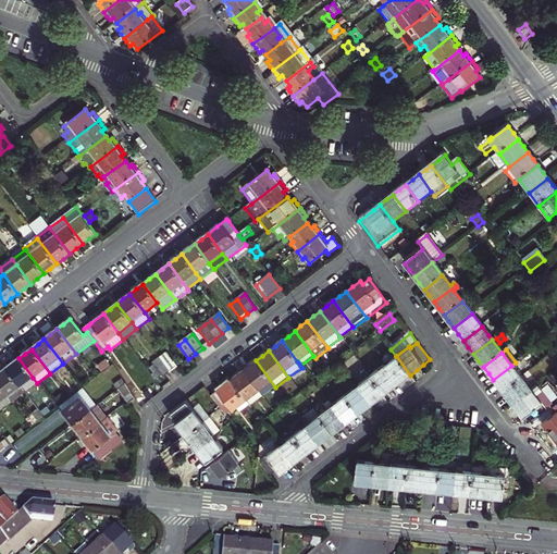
[(166,354),(159,359),(170,373),(177,367),(166,354)]
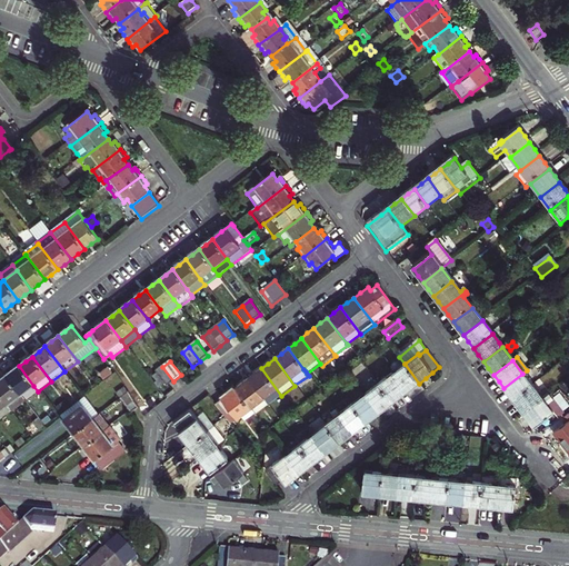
[(412,388),(419,384),(405,364),(391,375),(406,394),(412,388)]
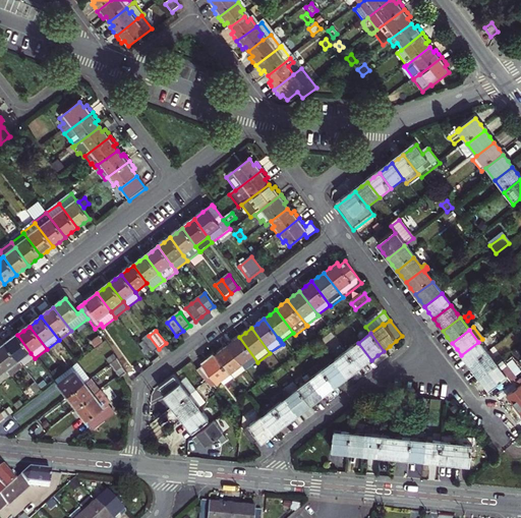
[(11,340),(5,345),(18,362),(31,353),(17,335),(11,340)]
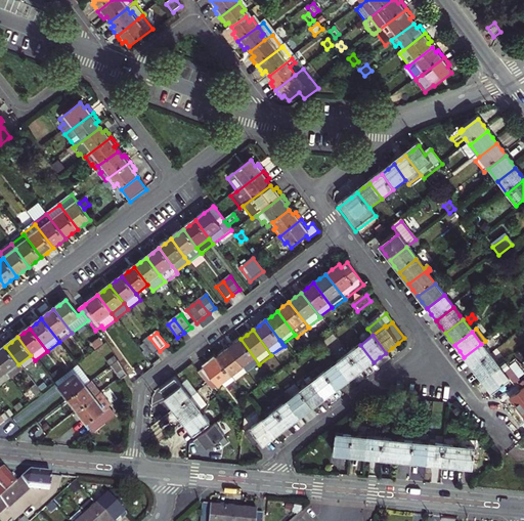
[(149,338),(143,343),(154,356),(160,351),(149,338)]
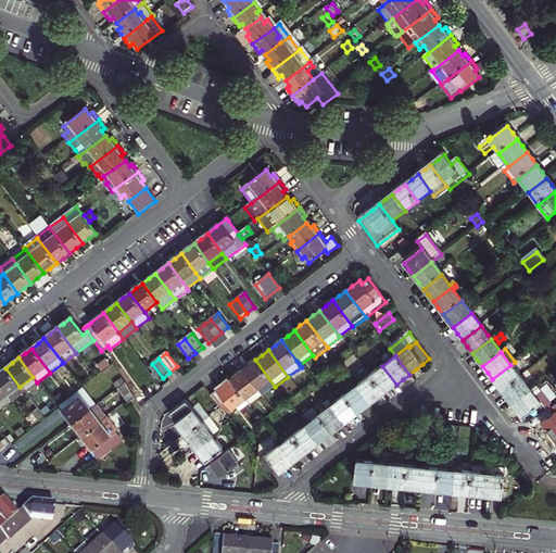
[(105,360),(97,366),(101,372),(110,365),(105,360)]
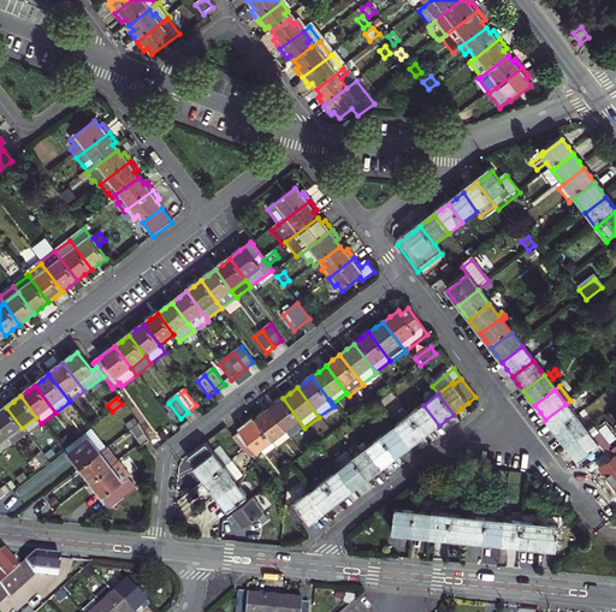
[(304,428),(283,398),(276,404),(268,410),(290,439),(304,428)]
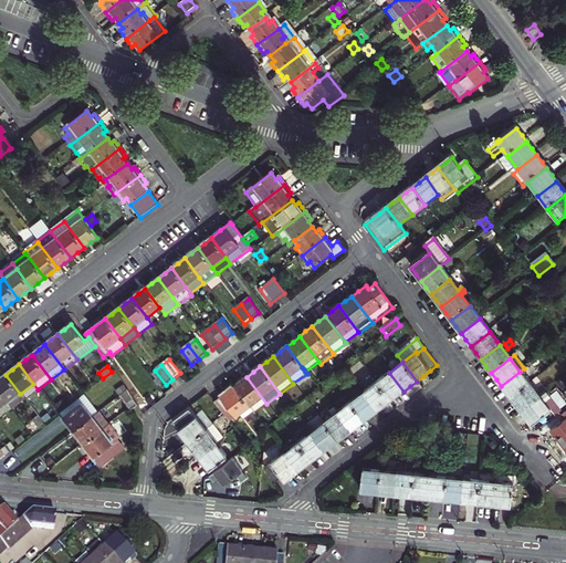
[(506,393),(511,399),(530,385),(520,372),(501,386),(506,393)]
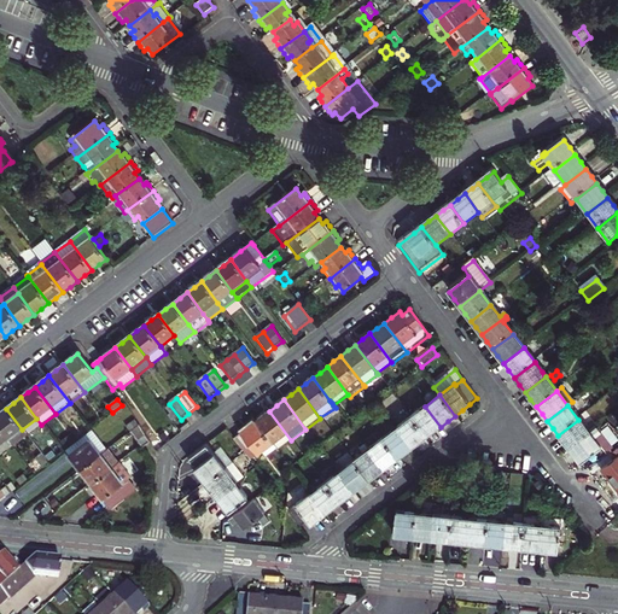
[(410,417),(426,438),(433,432),(441,427),(425,407),(410,417)]
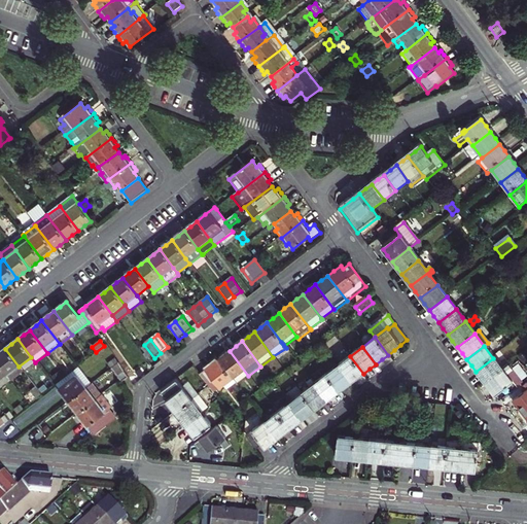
[(0,352),(0,368),(10,381),(23,372),(19,367),(5,349),(0,352)]
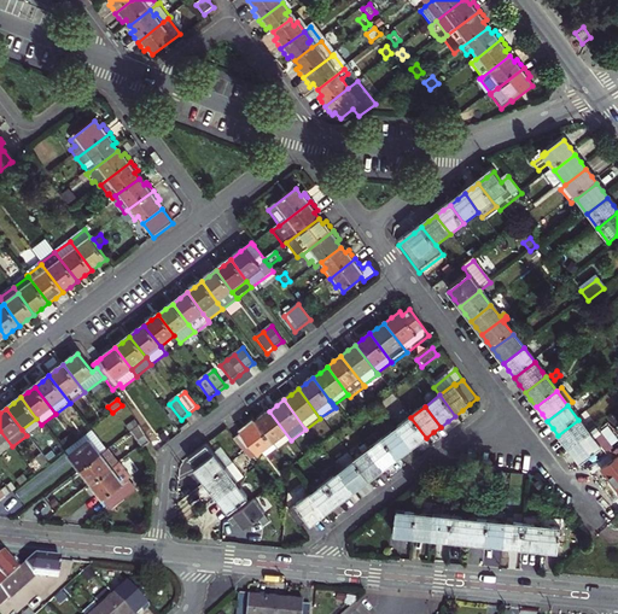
[(291,440),(269,411),(262,416),(255,422),(273,445),(277,450),(277,451),(291,440)]
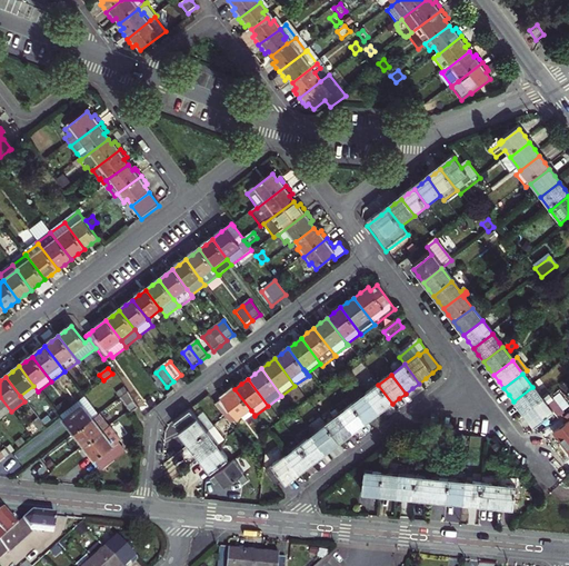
[(386,408),(392,404),(378,385),(365,395),(379,414),(386,408)]
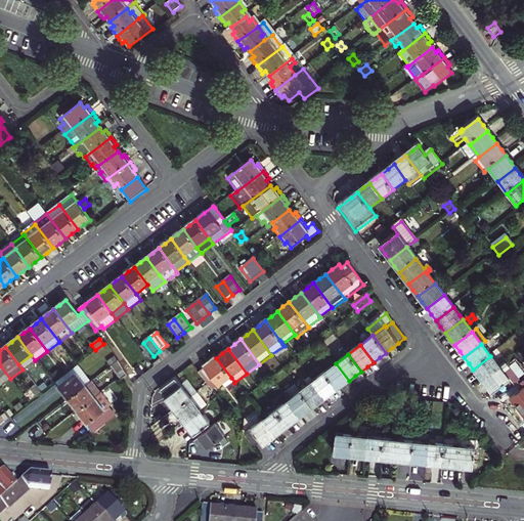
[(31,355),(18,364),(23,370),(35,360),(31,355)]
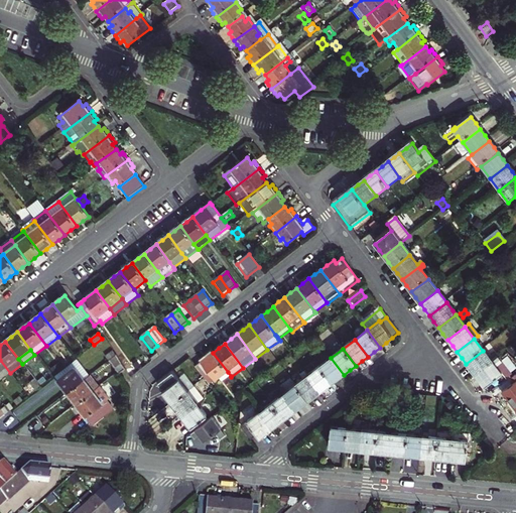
[(471,370),(475,376),(492,363),(483,351),(466,364),(471,370)]
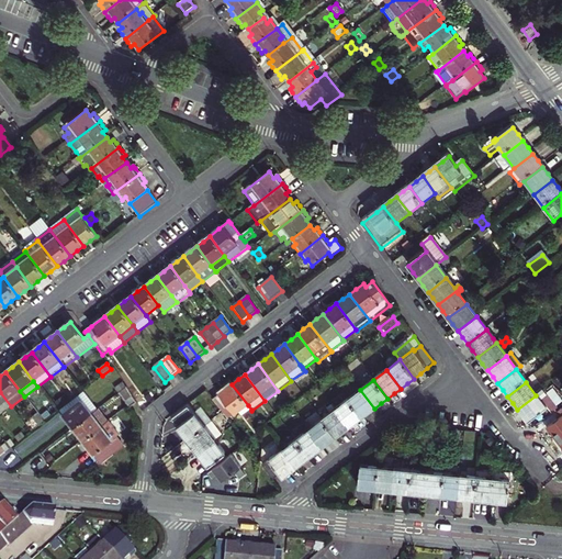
[(122,384),(115,389),(119,394),(126,389),(122,384)]
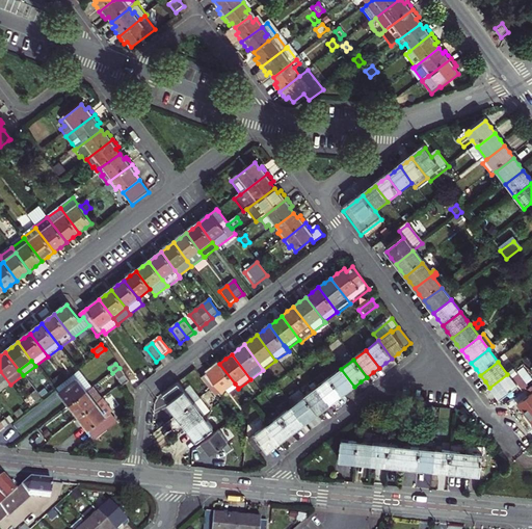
[(211,392),(215,398),(225,390),(235,384),(219,364),(210,371),(200,378),(211,392)]
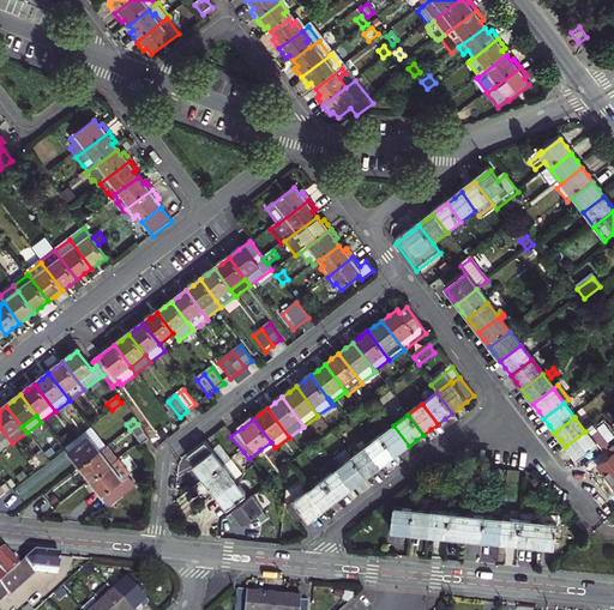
[(130,430),(128,432),(140,445),(142,447),(149,440),(138,424),(130,430)]
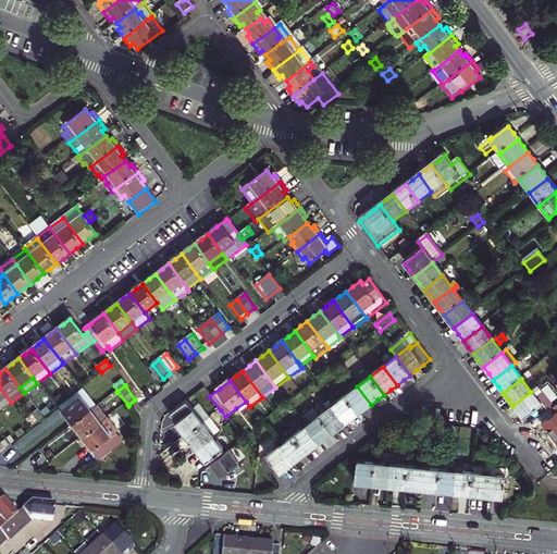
[(364,410),(371,405),(357,386),(344,396),(358,415),(364,410)]
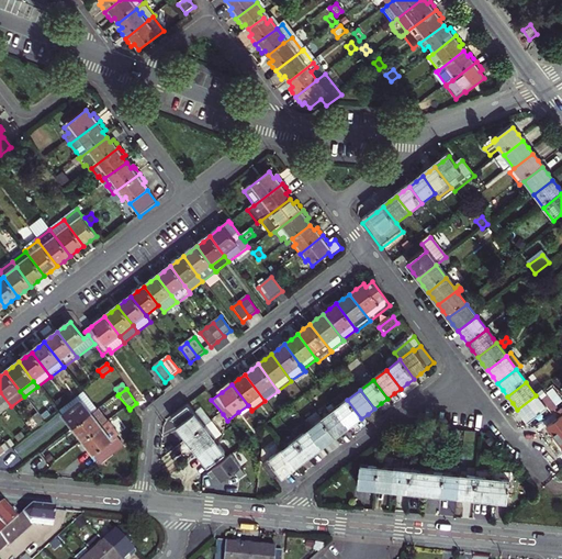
[(536,395),(517,410),(523,416),(528,423),(547,410),(551,415),(558,411),(542,391),(536,395)]
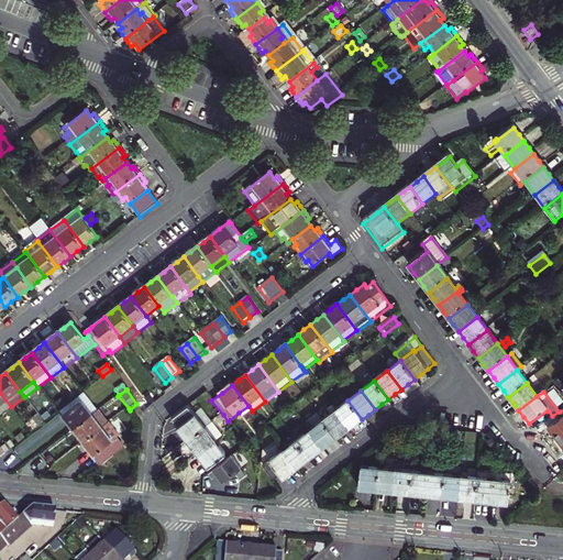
[(0,415),(11,407),(0,393),(0,415)]
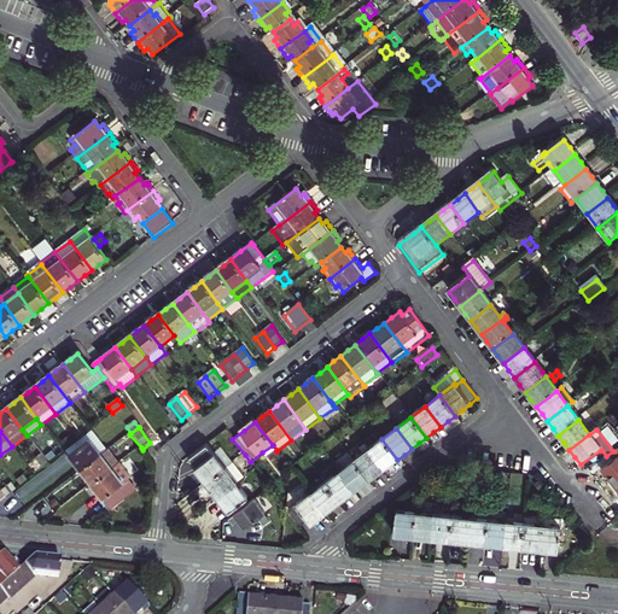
[(390,466),(397,460),(382,439),(368,450),(383,471),(390,466)]
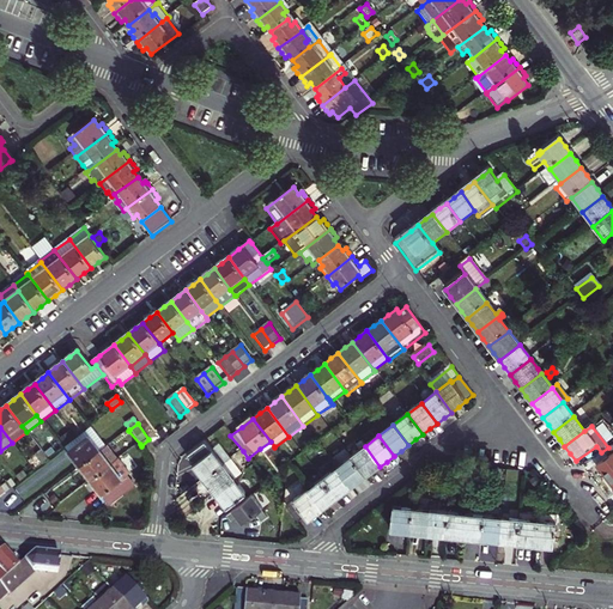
[(87,438),(67,454),(73,461),(78,469),(99,452),(87,438)]
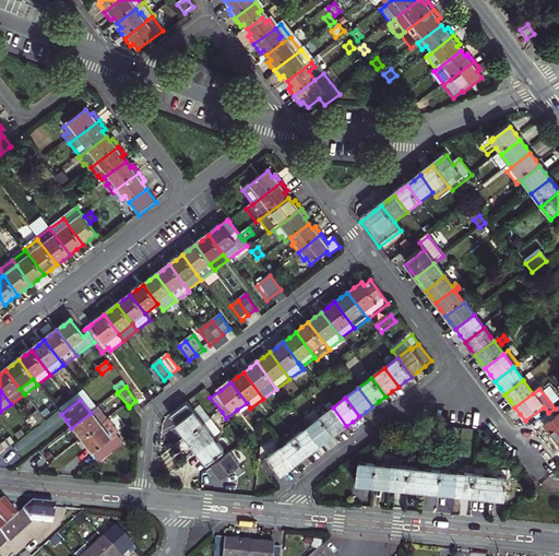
[(181,429),(187,438),(204,425),(188,403),(170,416),(181,429)]
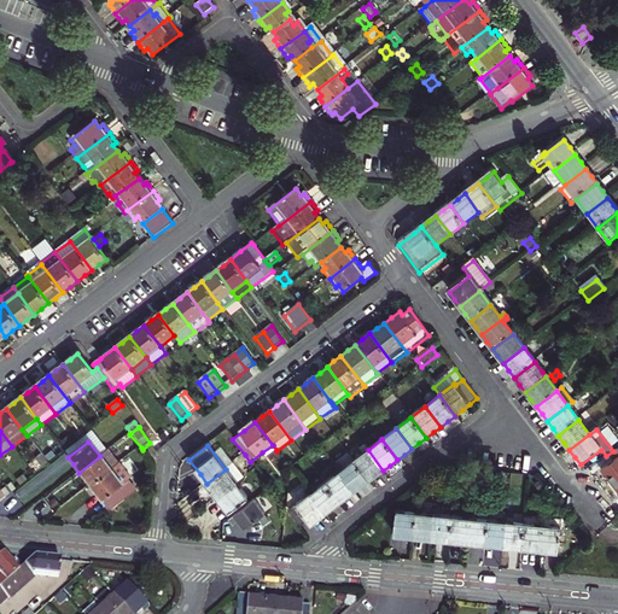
[(277,450),(273,445),(262,452),(267,458),(277,450)]
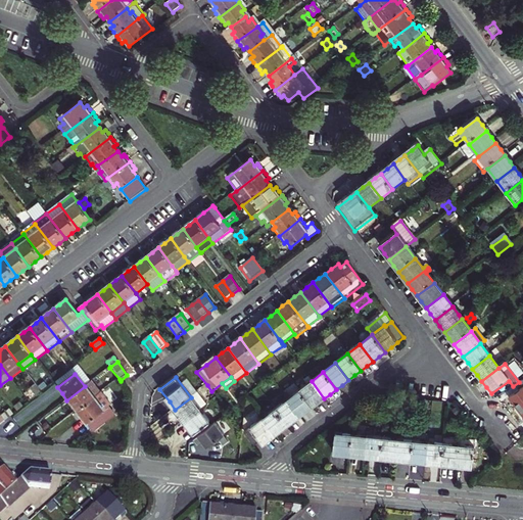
[(319,404),(324,398),(312,381),(298,390),(313,408),(319,404)]
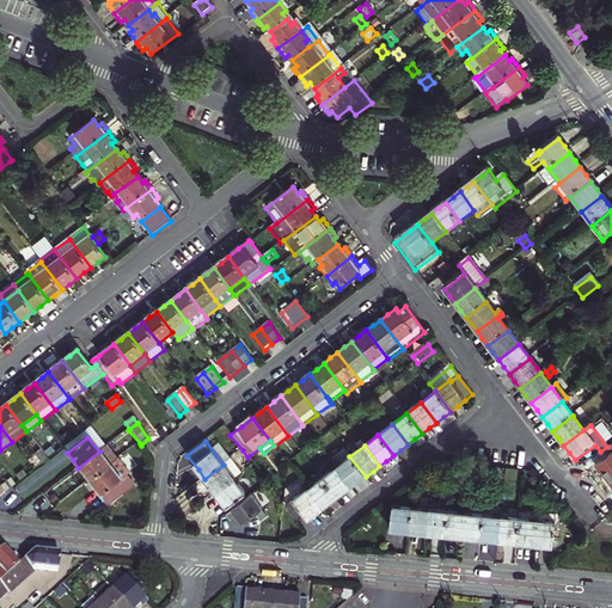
[(106,447),(99,452),(110,466),(117,461),(106,447)]
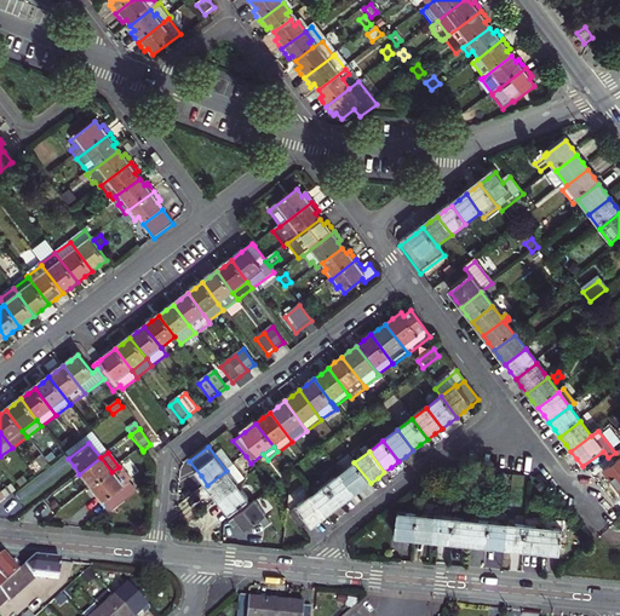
[(101,458),(79,475),(85,482),(91,489),(112,472),(101,458)]
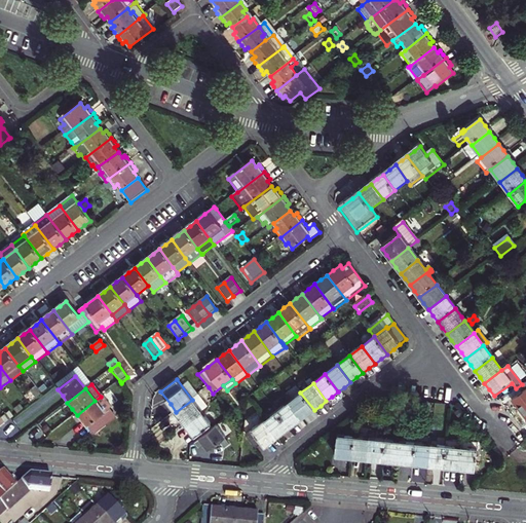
[(525,390),(511,402),(520,414),(525,421),(525,390)]
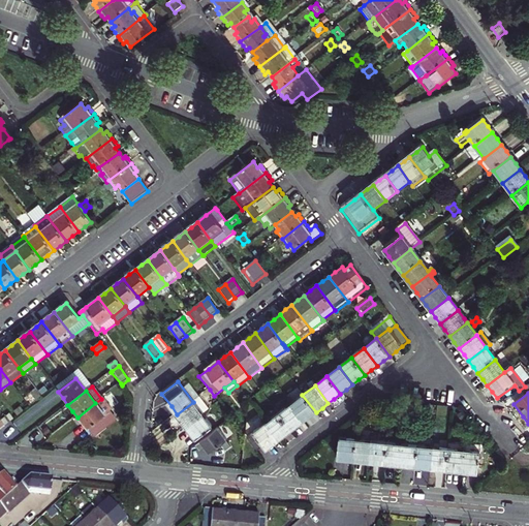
[(310,418),(316,412),(302,395),(290,405),(304,423),(310,418)]
